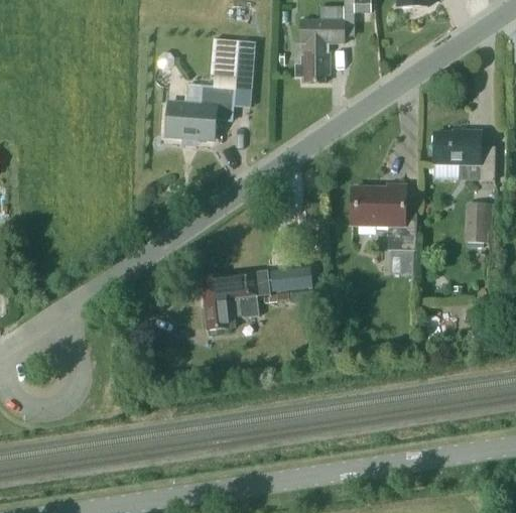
[(354,0),(354,12),(370,12),(370,0),(354,0)]
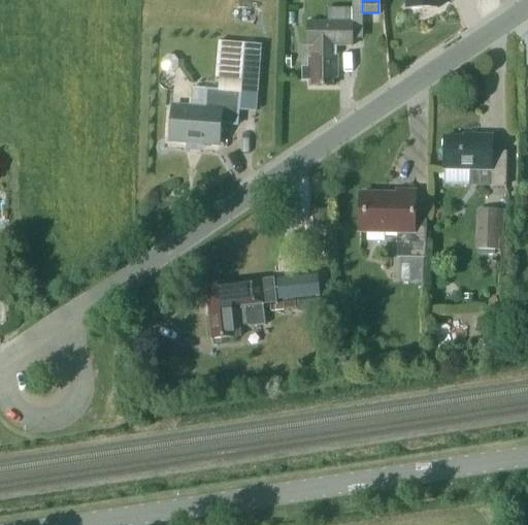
[(448,11),(442,12),(441,18),(442,22),(448,24),(452,22),(454,18),(452,12),(448,11)]
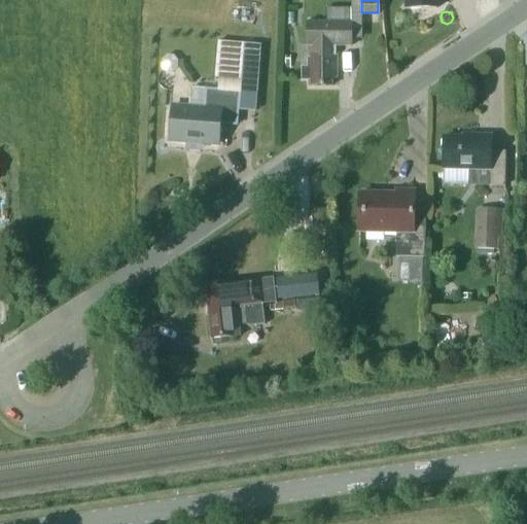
[(331,83),(331,75),(337,75),(337,53),(335,53),(335,43),(351,43),(351,36),(351,20),(326,20),(308,20),(307,42),(309,43),(309,65),(303,65),(303,76),(309,77),(309,83),(331,83)]
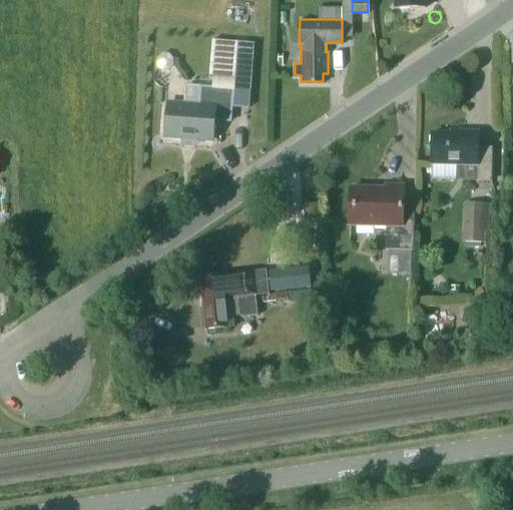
[(209,74),(234,76),(237,40),(212,38),(209,74)]
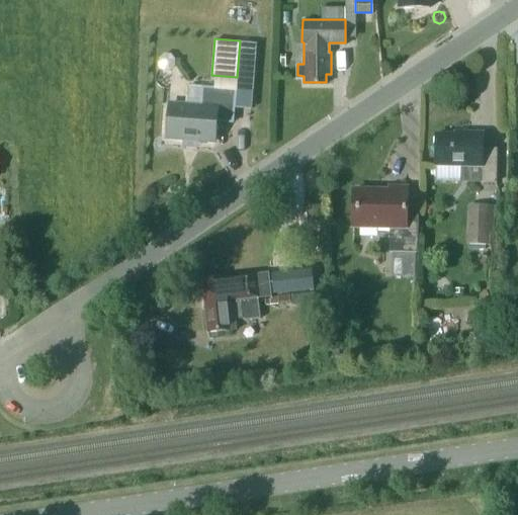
[(236,86),(253,87),(257,41),(240,40),(237,77),(236,86)]
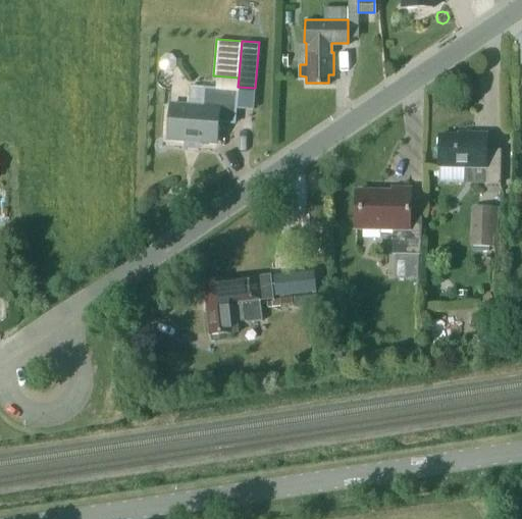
[(389,61),(394,61),(397,58),(397,52),(393,49),(388,49),(386,52),(386,58),(389,61)]
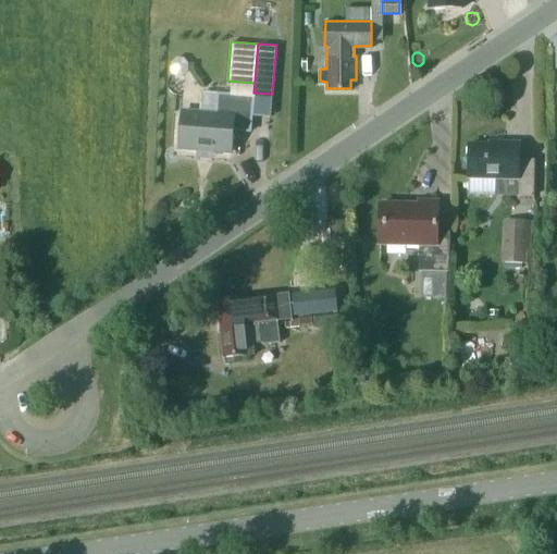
[(171,66),(175,72),(182,73),(187,69),(188,62),(184,57),(177,56),(172,60),(171,66)]
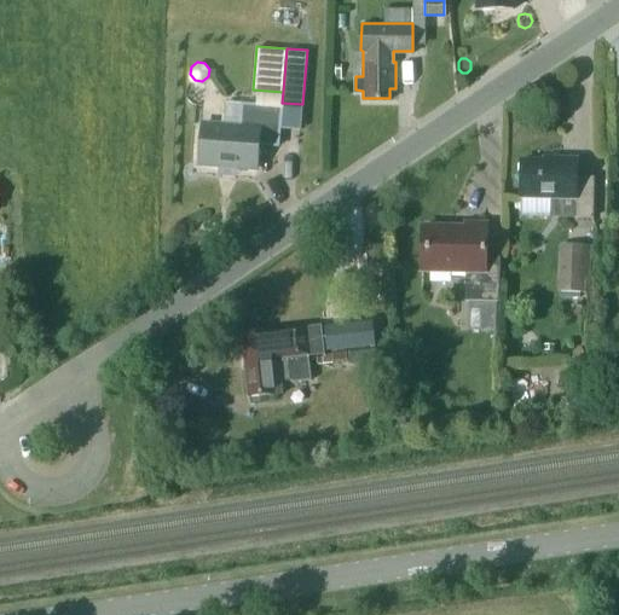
[(200,162),(256,167),(259,141),(278,144),(281,105),(242,102),(241,125),(203,121),(200,162)]
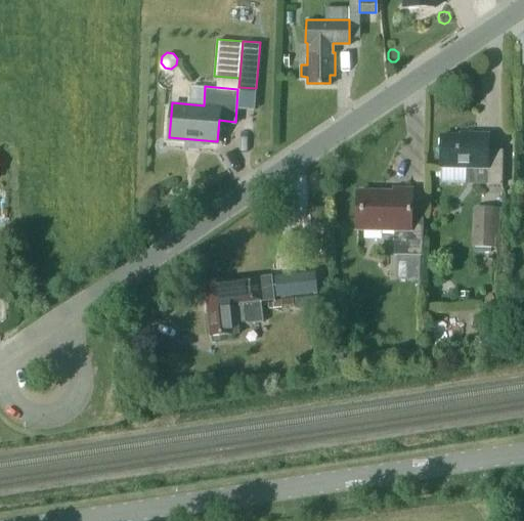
[(488,149),(488,147),(488,132),(472,132),(472,134),(462,134),(441,134),(441,165),(487,166),(487,182),(501,182),(503,147),(501,147),(501,149),(488,149)]
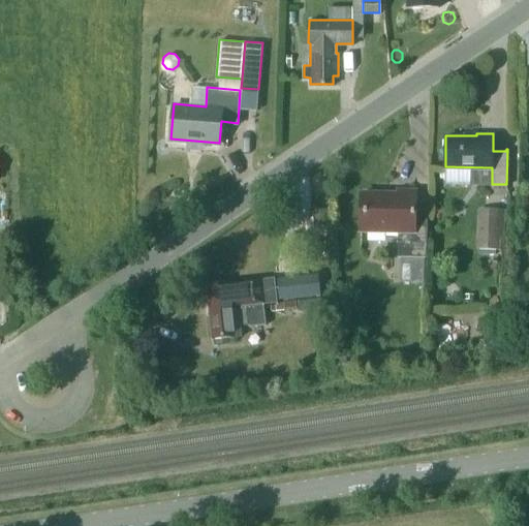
[(414,218),(415,190),(398,189),(398,192),(362,191),(360,229),(400,229),(399,255),(426,255),(427,218),(414,218)]
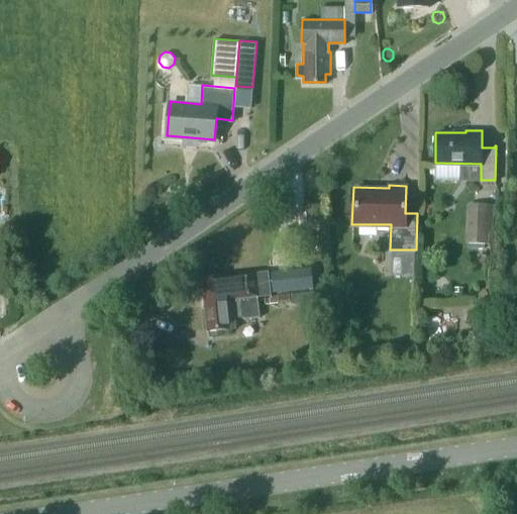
[(469,207),(468,241),(492,242),(493,208),(469,207)]
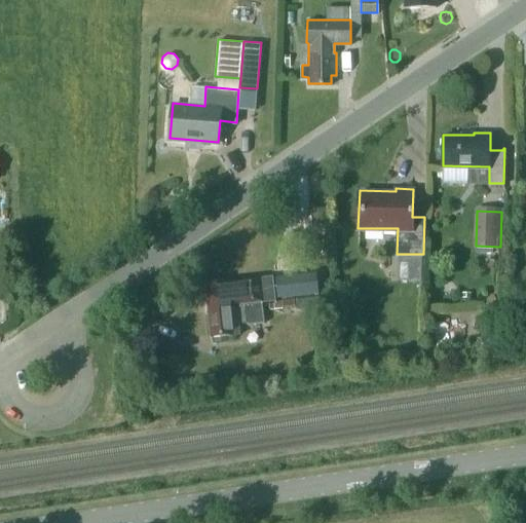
[(316,270),(275,275),(278,296),(318,291),(316,270)]
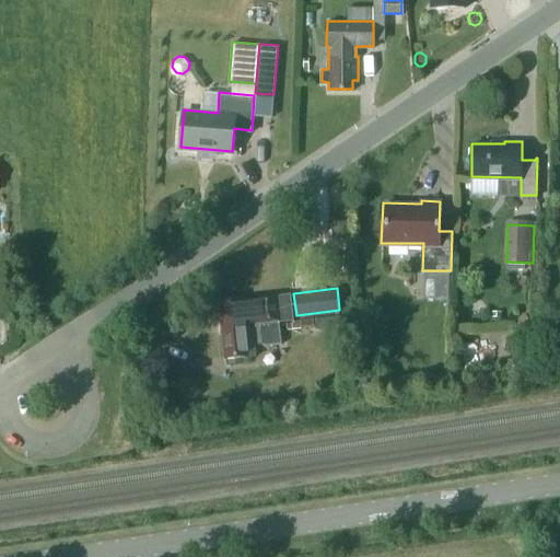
[(278,294),(218,301),(221,326),(278,320),(293,318),(291,292),(278,293),(278,294)]
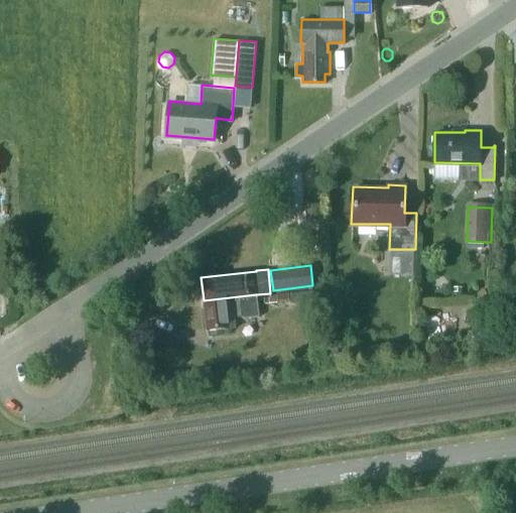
[(479,301),(489,295),(484,287),(474,294),(479,301)]
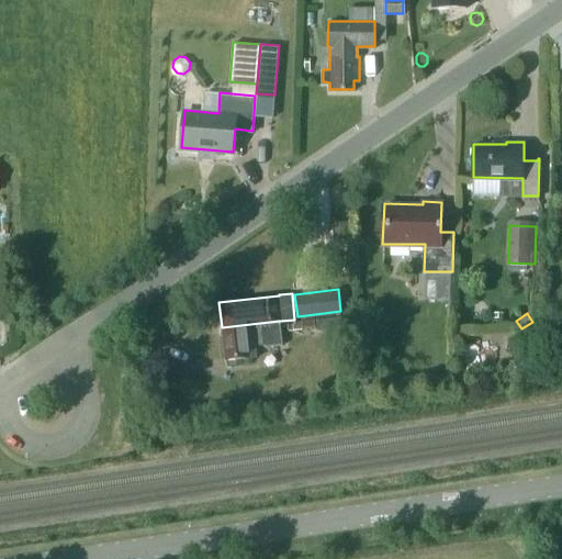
[(343,315),(316,319),(317,331),(344,327),(343,315)]
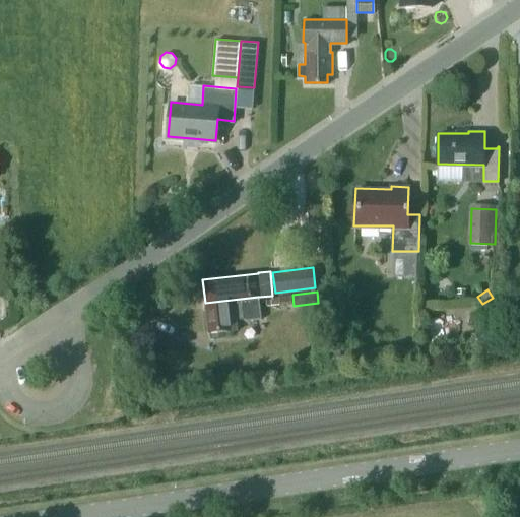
[(258,297),(205,303),(208,331),(237,328),(236,318),(244,317),(244,319),(261,318),(258,297)]
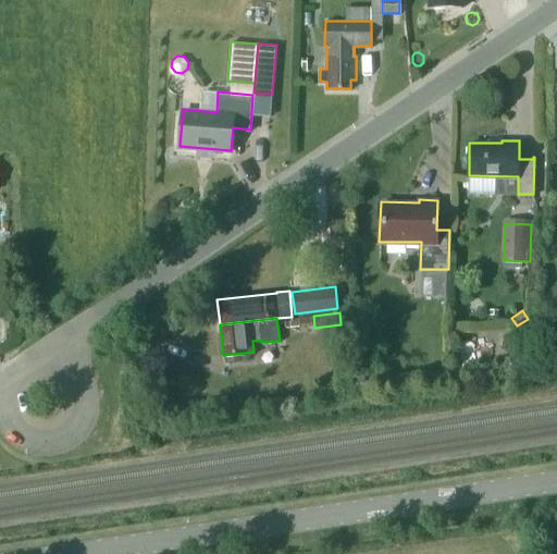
[(504,332),(505,343),(518,341),(517,330),(504,332)]
